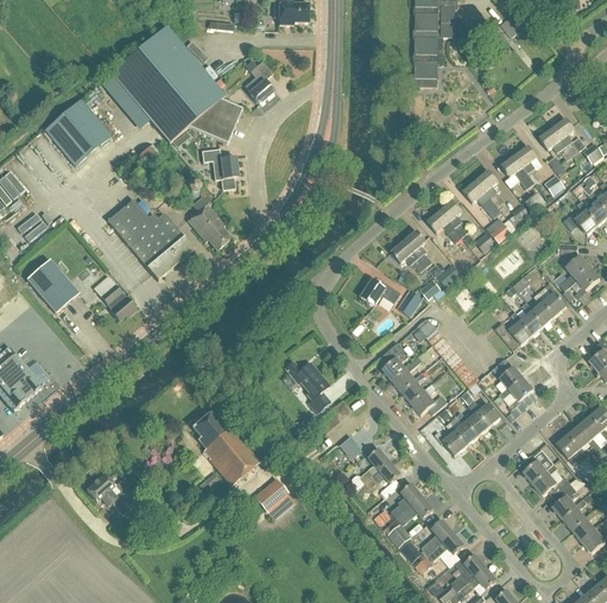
[(292,21),(307,23),(308,4),(291,2),(291,0),(278,0),(278,2),(272,2),(272,17),(277,17),(277,24),(292,25),(292,21)]
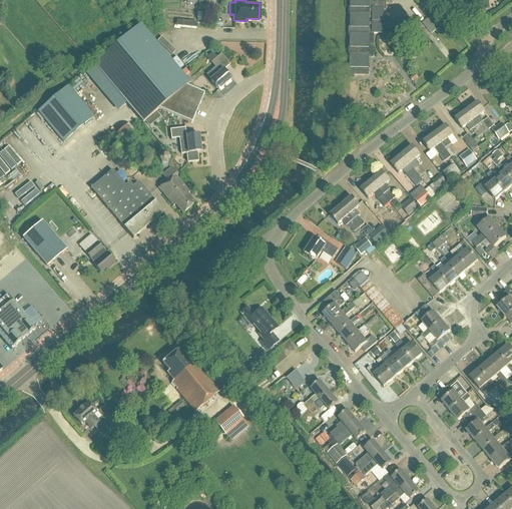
[(348,72),(368,73),(368,66),(367,54),(372,54),(372,31),(381,31),(381,7),(385,7),(384,0),(350,0),(350,5),(349,5),(349,12),(350,12),(350,25),(348,25),(348,32),(350,32),(350,45),(348,45),(348,52),(350,52),(350,65),(348,65),(348,72)]
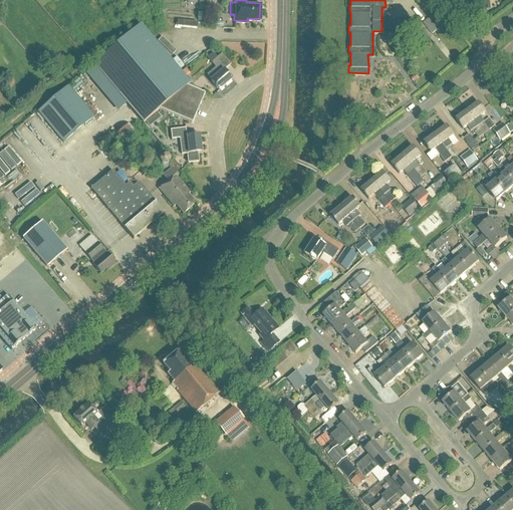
[(427,27),(432,32),(437,27),(428,16),(422,21),(427,27)]
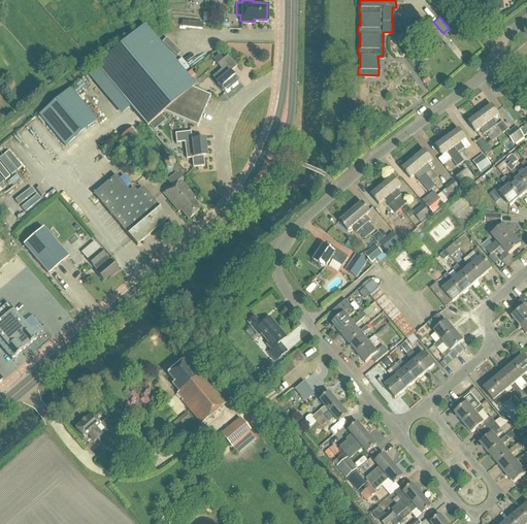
[(145,124),(162,109),(196,125),(209,94),(191,86),(194,84),(143,23),(95,63),(129,103),(145,124)]
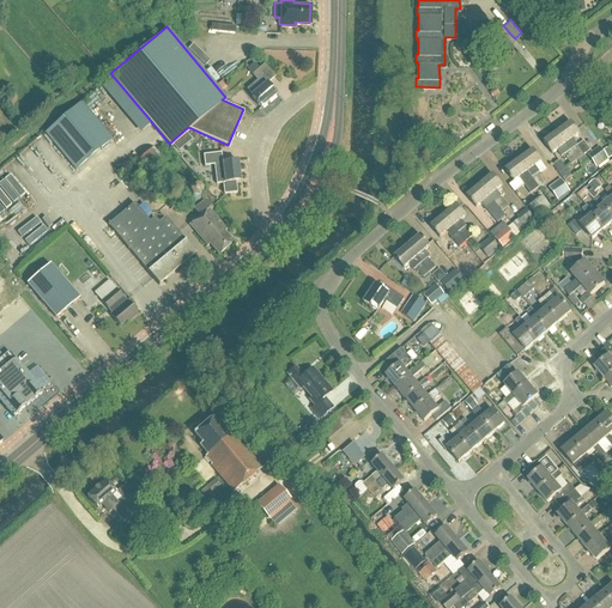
[(249,93),(260,105),(274,92),(266,81),(274,73),(264,61),(255,67),(260,73),(246,86),(250,92),(249,93)]
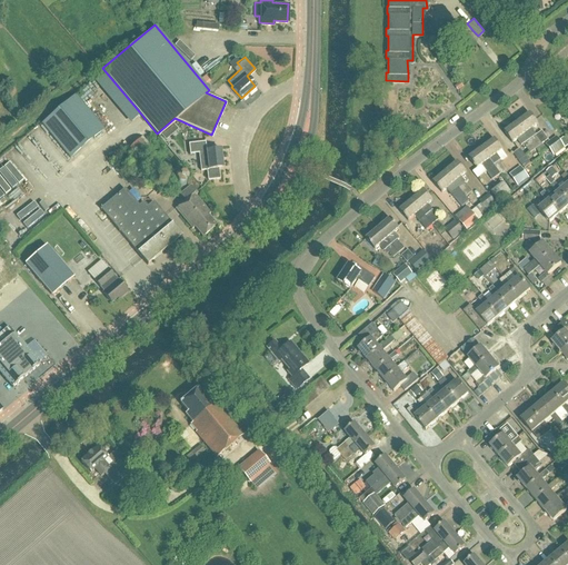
[(40,121),(69,156),(103,127),(75,92),(40,121)]
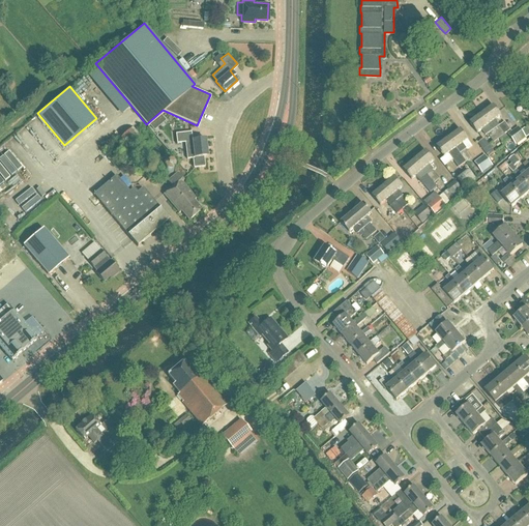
[(469,104),(461,106),(464,116),(472,113),(469,104)]
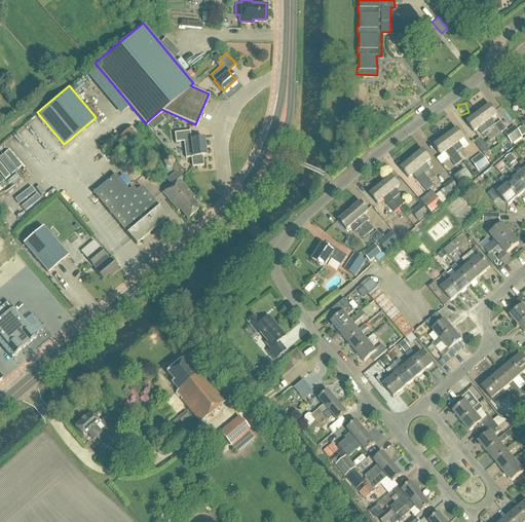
[(488,126),(494,135),(496,134),(499,139),(503,136),(490,117),(496,112),(489,103),(477,111),(485,121),(484,121),(488,126)]
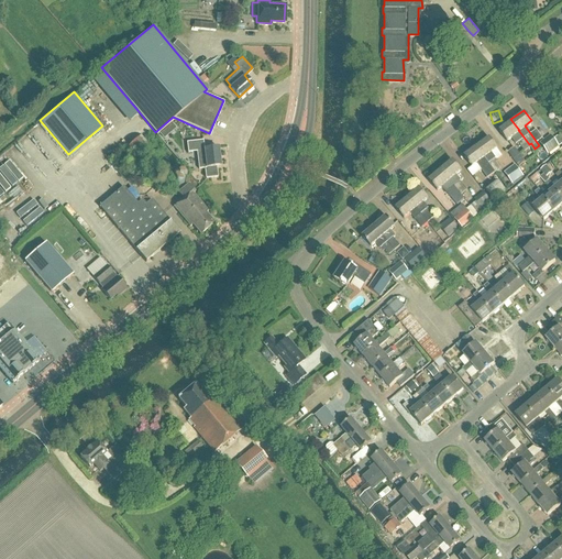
[(522,135),(518,130),(519,130),(510,119),(498,128),(506,139),(510,135),(515,141),(517,140),(524,149),(529,144),(522,135)]
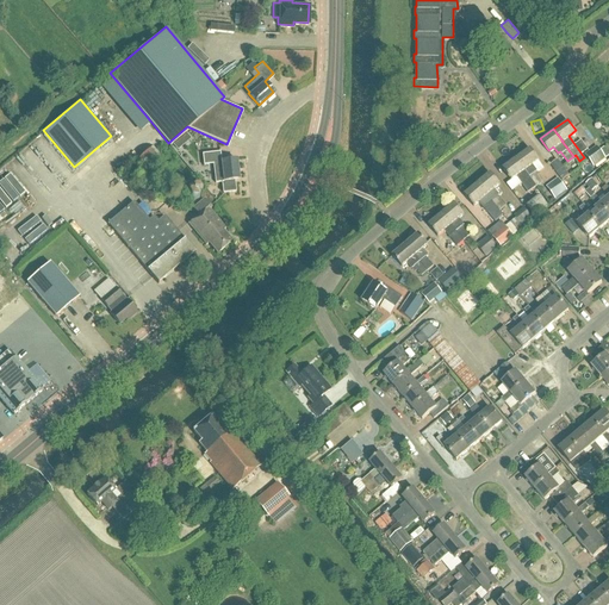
[(153,143),(134,158),(151,181),(171,166),(153,143)]
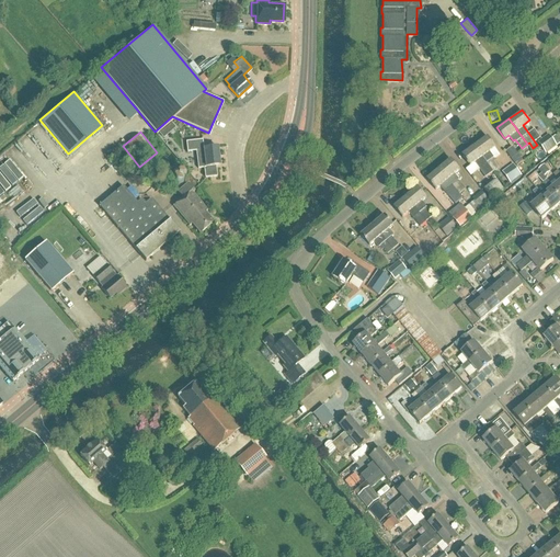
[(538,141),(545,151),(556,143),(548,133),(538,141)]
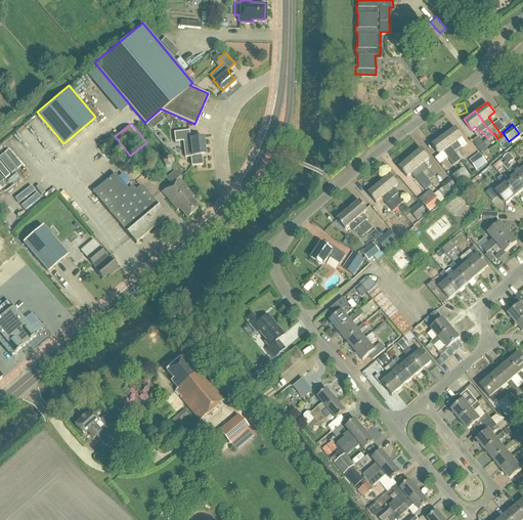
[(454,126),(443,134),(461,158),(466,154),(460,145),(461,144),(456,139),(462,136),(454,126)]
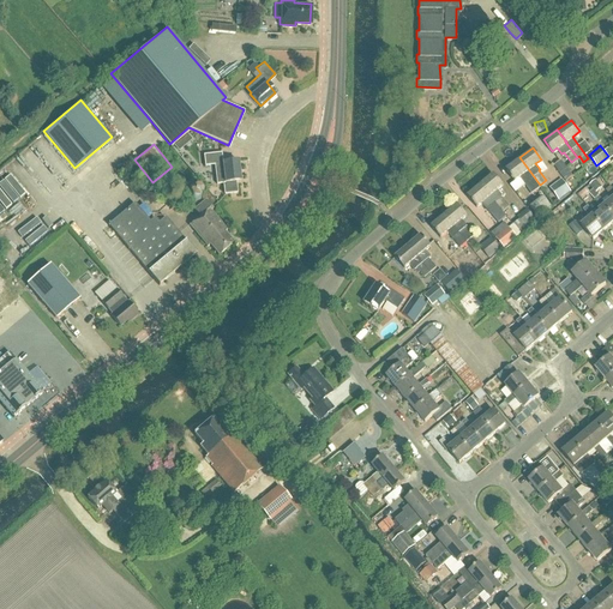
[(222,181),(223,192),(235,190),(234,179),(239,179),(236,158),(221,161),(220,150),(203,152),(204,163),(214,162),(215,181),(222,181)]
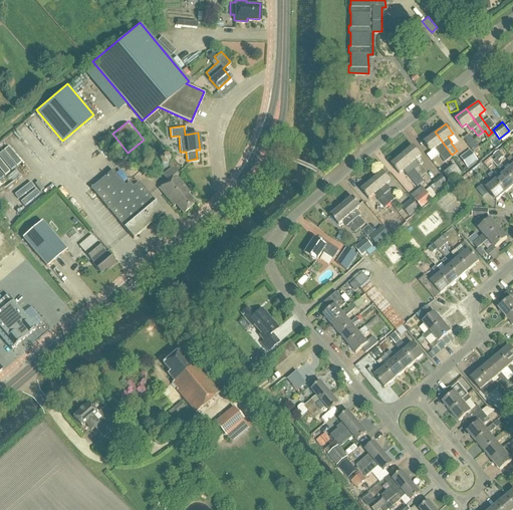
[(434,147),(444,161),(452,155),(435,132),(423,141),(430,150),(434,147)]
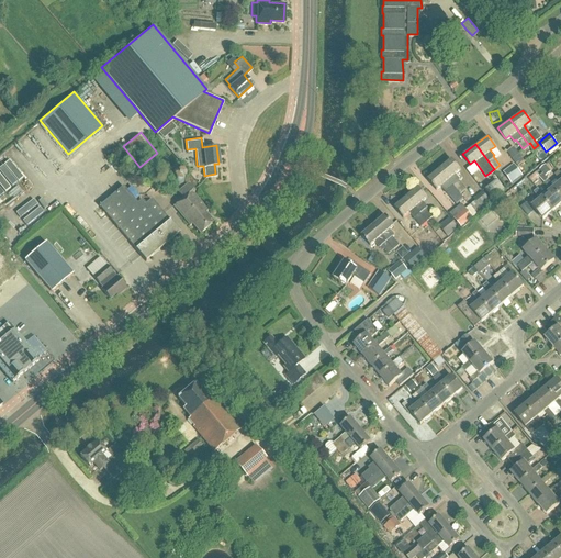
[(506,148),(517,165),(524,159),(513,144),(506,148)]
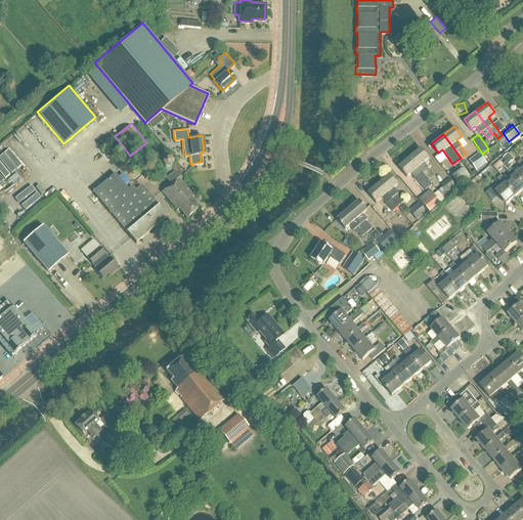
[(511,146),(516,154),(522,147),(522,141),(520,138),(511,146)]
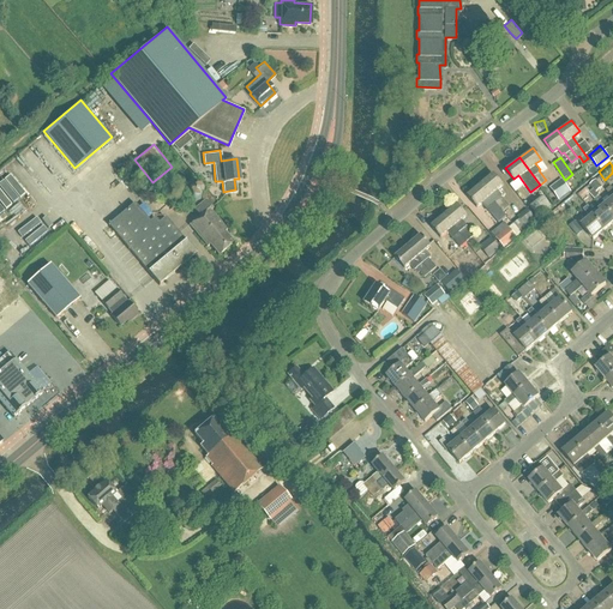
[(0,209),(24,190),(8,170),(0,176),(0,209)]
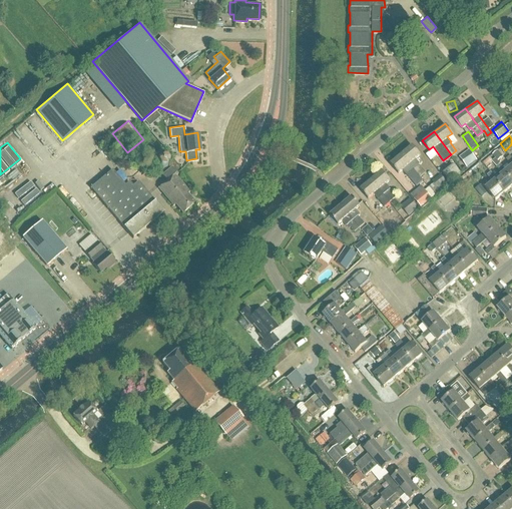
[(401,152),(419,175),(424,170),(419,163),(420,162),(415,156),(419,153),(412,143),(401,152)]
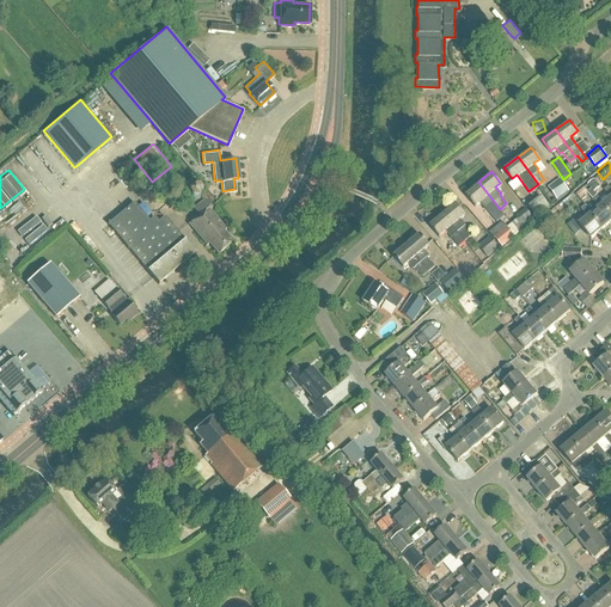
[(599,184),(593,176),(586,181),(593,189),(599,184)]
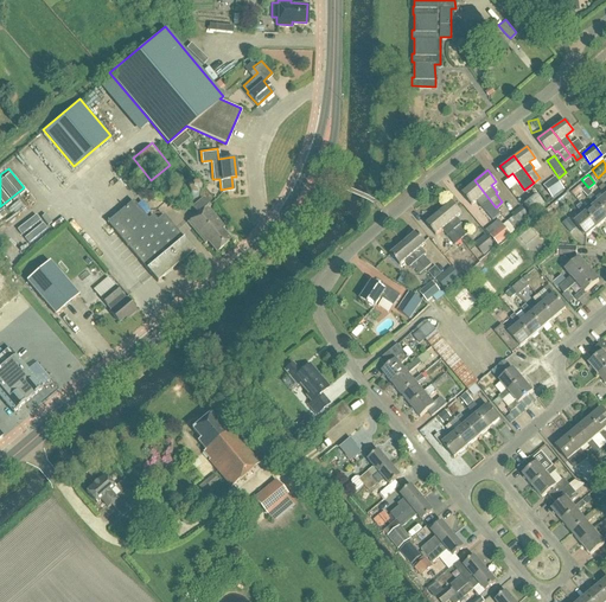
[(543,184),(552,194),(563,186),(555,175),(543,184)]
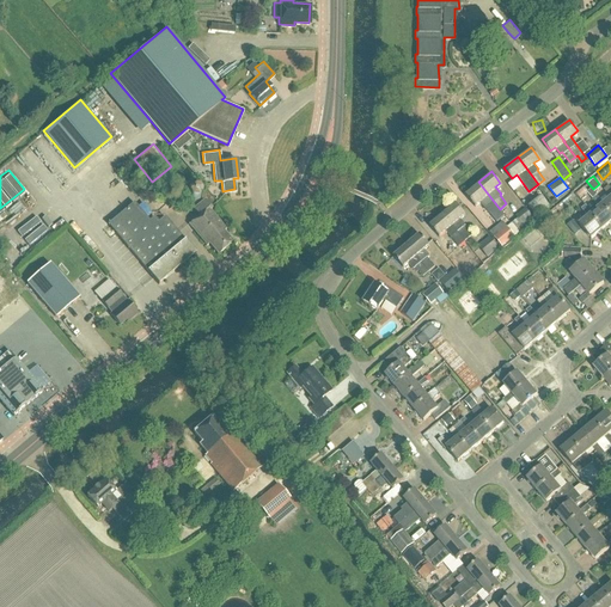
[(487,204),(494,214),(500,209),(478,182),(465,194),(475,204),(480,200),(484,207),(487,204)]
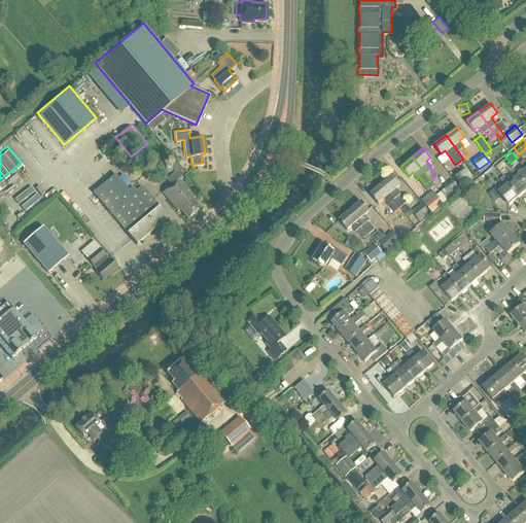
[(517,174),(525,184),(525,162),(523,158),(519,161),(525,168),(519,173),(517,174)]
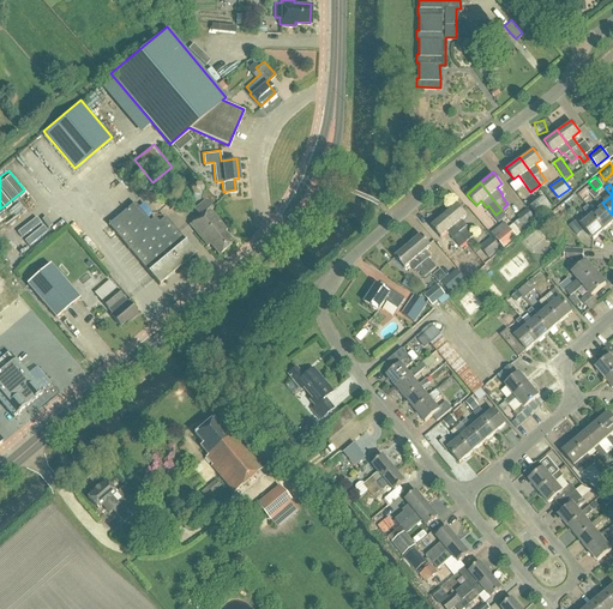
[(577,192),(581,197),(589,190),(584,185),(577,192)]
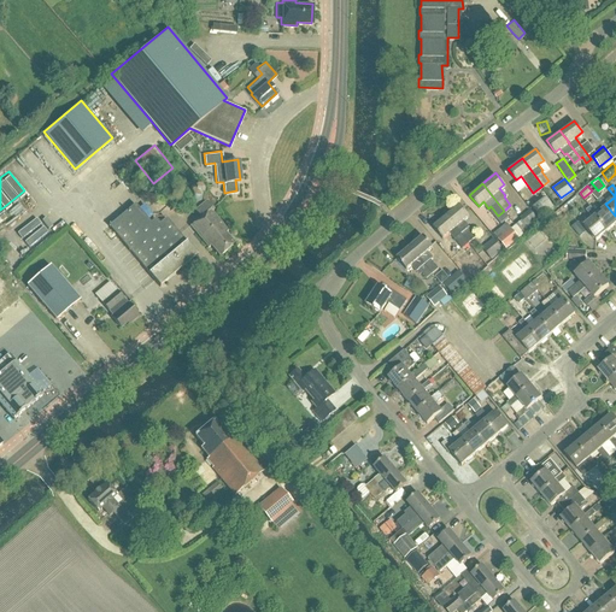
[(594,213),(606,228),(615,219),(615,216),(605,204),(608,202),(600,194),(600,195),(598,192),(597,192),(593,194),(603,206),(596,212),(594,213)]
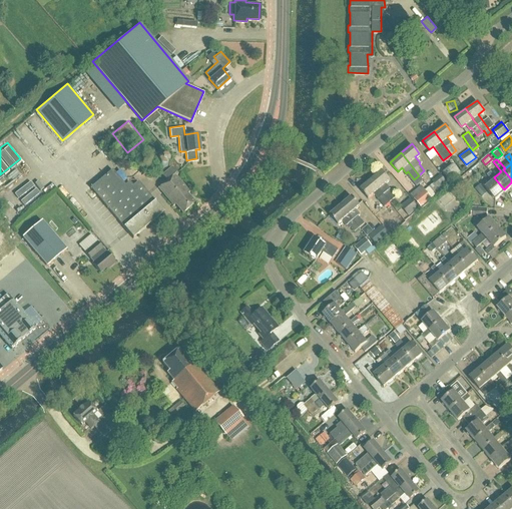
[(459,171),(451,161),(441,170),(449,179),(459,171)]
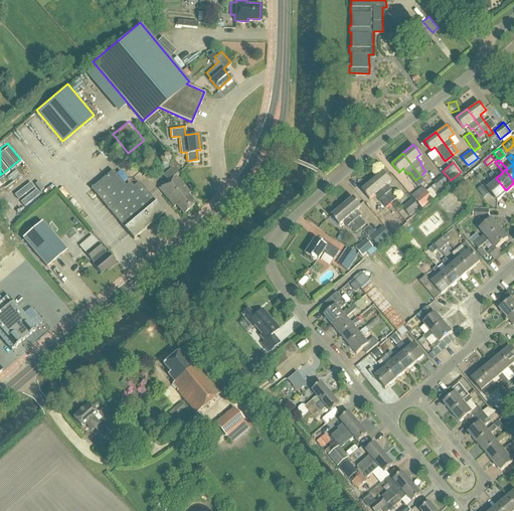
[(175,202),(182,211),(194,201),(187,192),(189,191),(175,174),(177,172),(171,165),(162,174),(166,179),(158,186),(173,204),(175,202)]
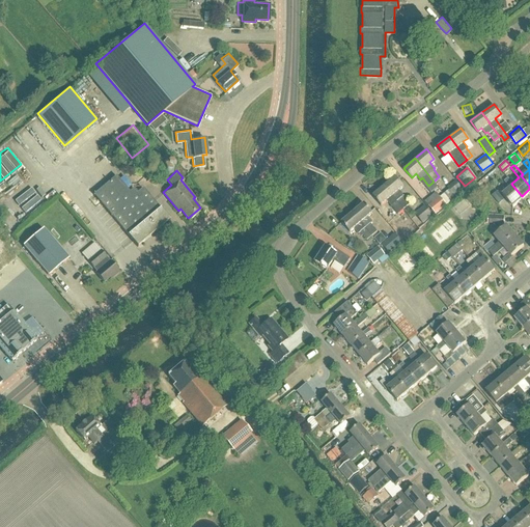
[(383,185),(402,207),(408,203),(396,190),(402,185),(394,175),(383,185)]
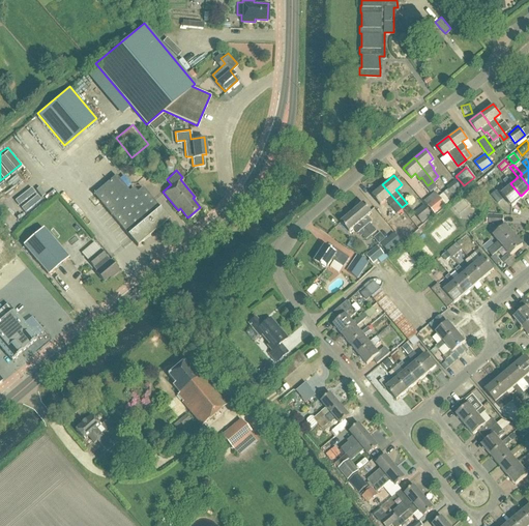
[(500,192),(510,204),(521,196),(510,183),(511,182),(506,175),(502,178),(508,185),(500,192)]
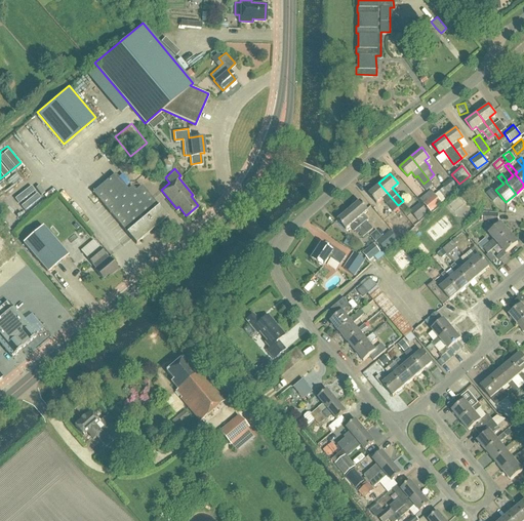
[(135,188),(131,184),(124,190),(111,174),(91,191),(125,231),(134,242),(166,215),(158,204),(157,204),(140,184),(135,188)]
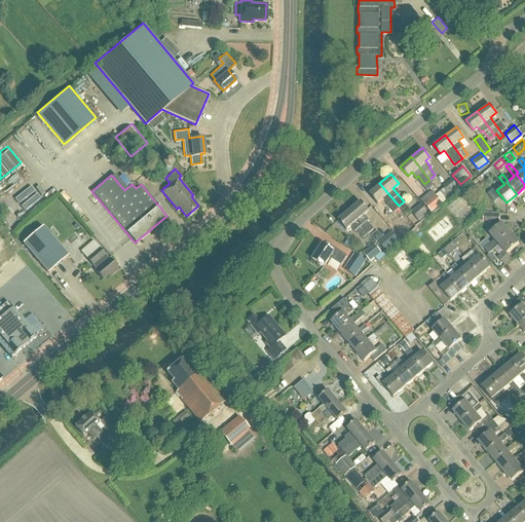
[(438,188),(446,197),(458,187),(450,177),(438,188)]
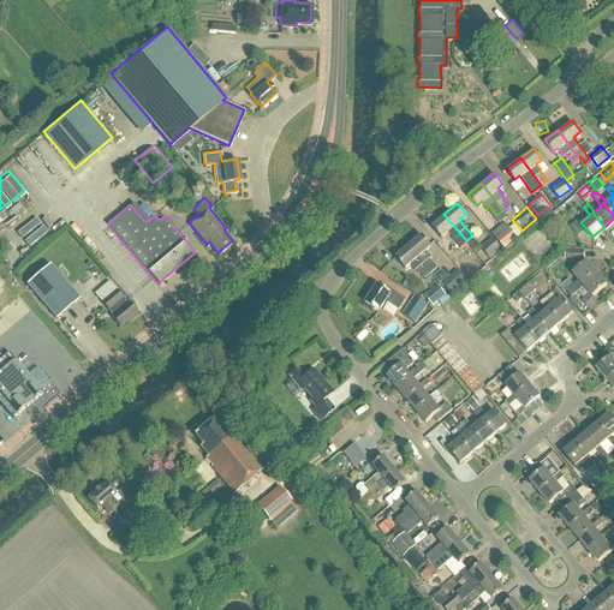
[(439,245),(448,258),(455,252),(454,250),(460,245),(466,240),(443,214),(431,225),(440,235),(447,231),(453,238),(447,241),(446,240),(439,245)]
